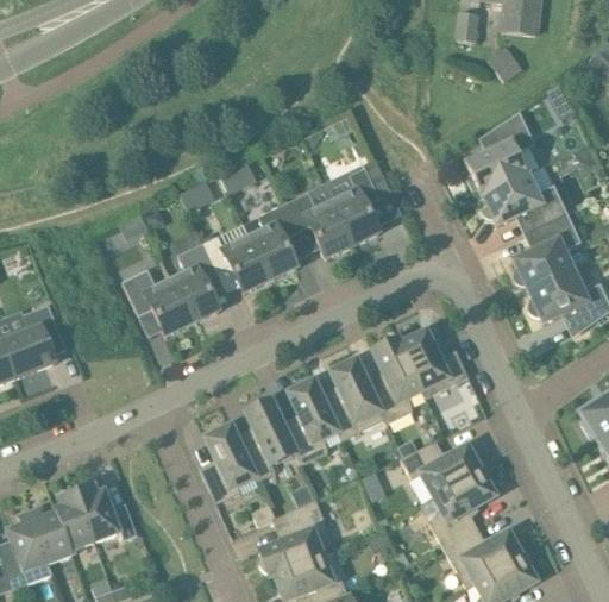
[(504,0),(501,29),(535,33),(539,0),(504,0)]
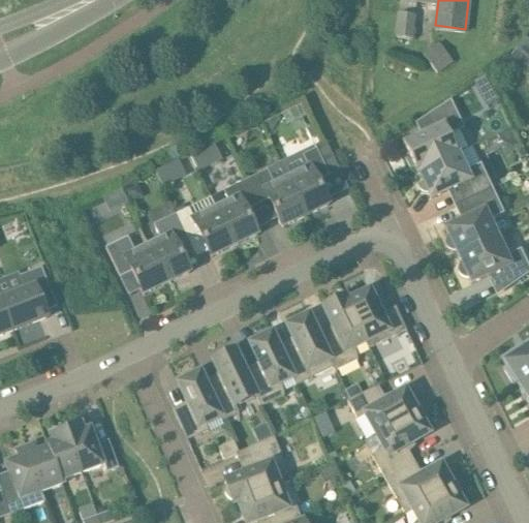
[(415,10),(398,8),(395,34),(412,36),(415,10)]
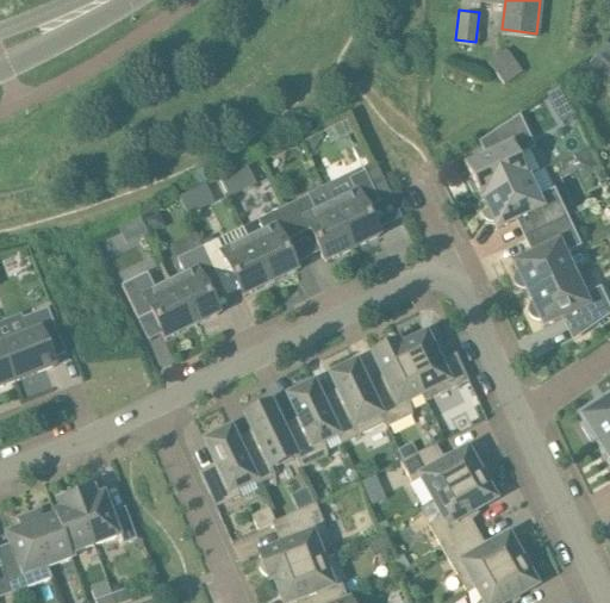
[(609,39),(598,55),(595,53),(585,63),(609,82),(609,39)]
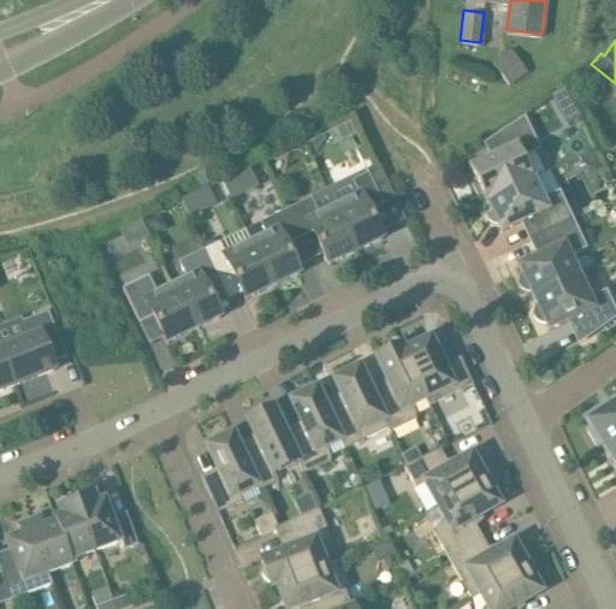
[(528,68),(510,43),(491,58),(509,81),(528,68)]
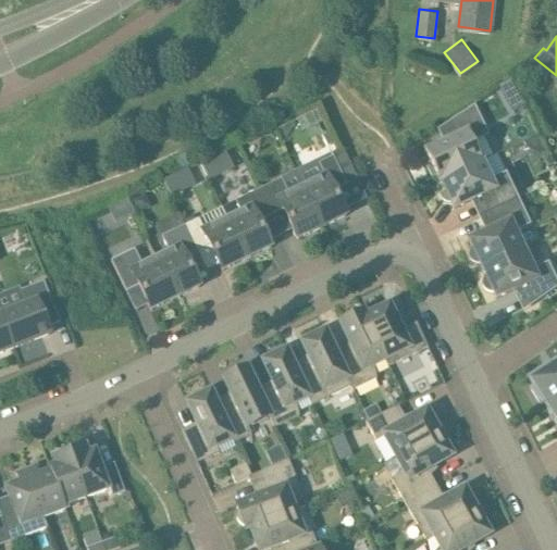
[(509,75),(496,82),(514,111),(525,104),(509,75)]
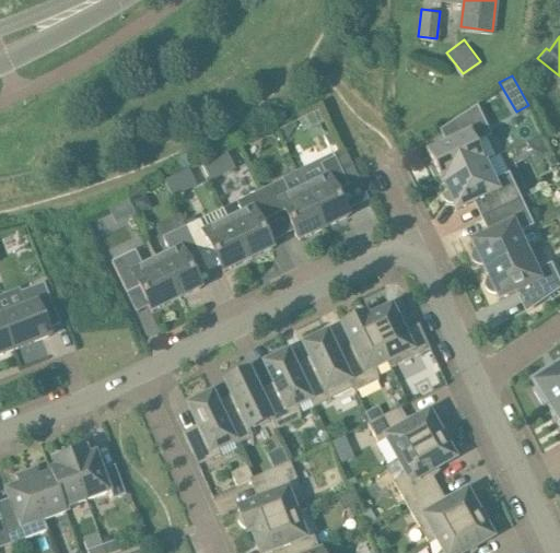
[(443,176),(485,157),(475,138),(491,130),(478,102),(450,119),(456,134),(428,148),(431,154),(427,156),(434,174),(439,172),(442,178),(443,177),(443,176)]
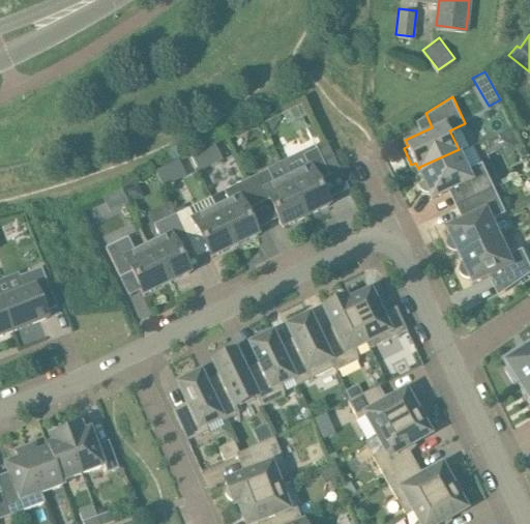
[(303,151),(282,162),(287,174),(294,188),(305,213),(329,202),(318,177),(329,172),(341,167),(332,149),(327,140),(325,136),(317,140),(315,141),(317,145),(303,151)]
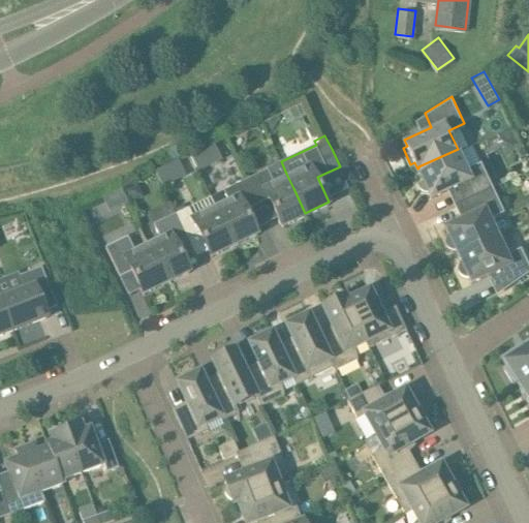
[(198,163),(221,152),(214,139),(191,150),(198,163)]
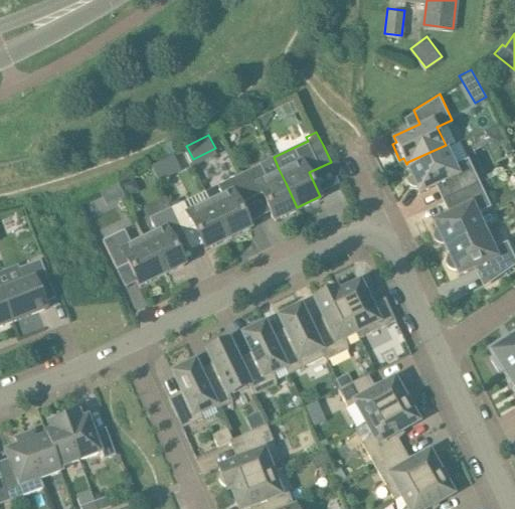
[(454,162),(446,145),(407,162),(407,163),(412,172),(406,175),(408,180),(412,183),(417,183),(419,189),(445,178),(452,192),(479,179),(468,155),(454,162)]
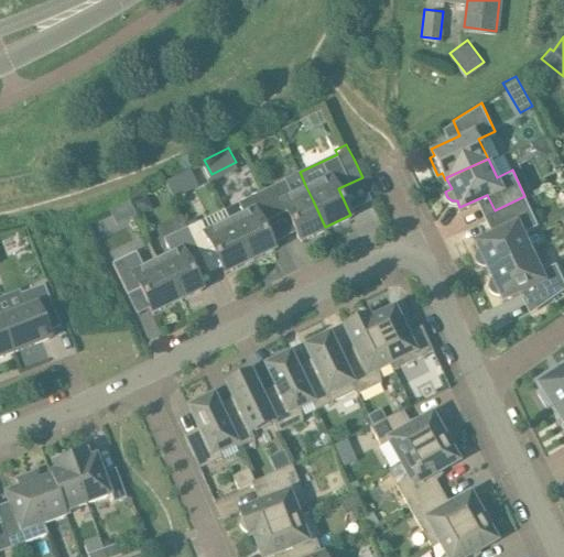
[(284,176),(261,187),(274,215),(286,208),(301,238),(325,227),(305,185),(292,192),(284,176)]
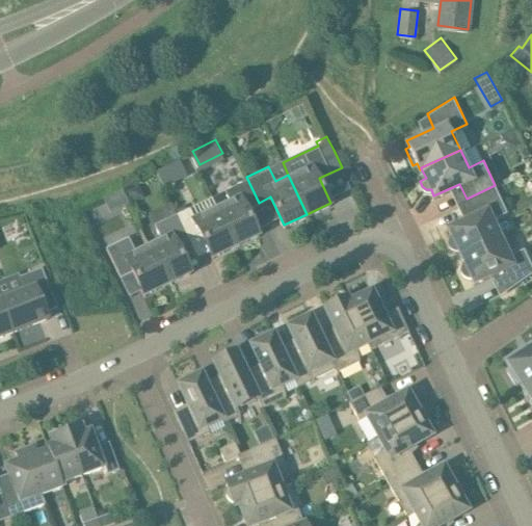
[(259,203),(246,177),(224,188),(230,199),(216,205),(236,244),(259,233),(247,208),(259,203)]
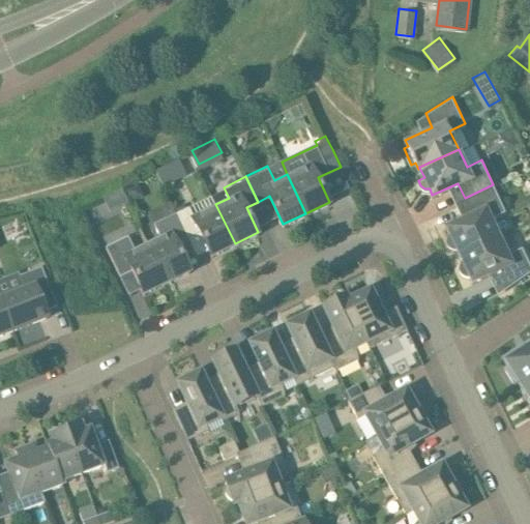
[(459,253),(498,234),(490,216),(505,209),(493,184),(465,198),(471,213),(446,225),(449,231),(448,232),(447,234),(446,235),(446,237),(446,239),(446,240),(446,242),(447,243),(448,245),(450,246),(451,246),(453,248),(454,248),(457,248),(459,253)]
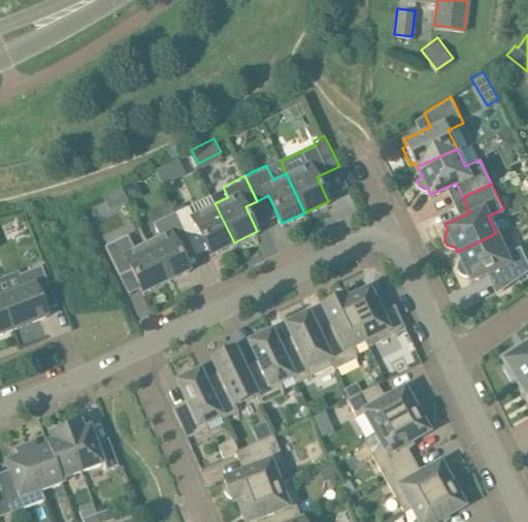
[(188,203),(175,209),(187,234),(199,229),(210,253),(234,242),(215,203),(193,214),(188,203)]
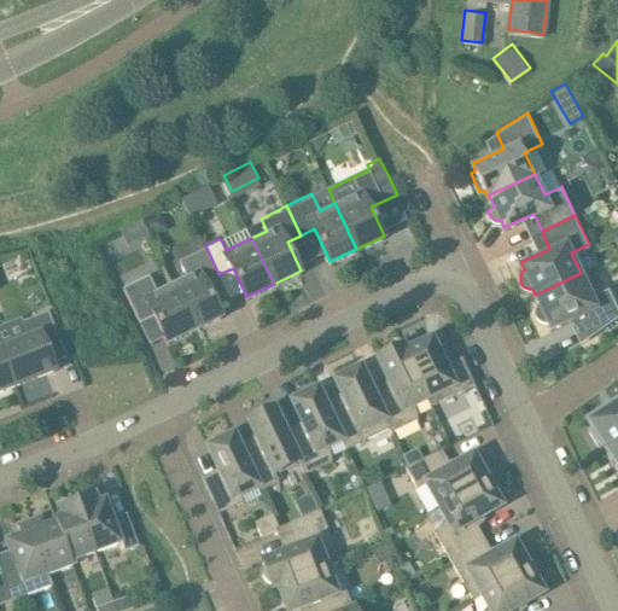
[(219,274),(205,245),(180,257),(187,274),(173,281),(194,327),(221,314),(205,281),(219,274)]
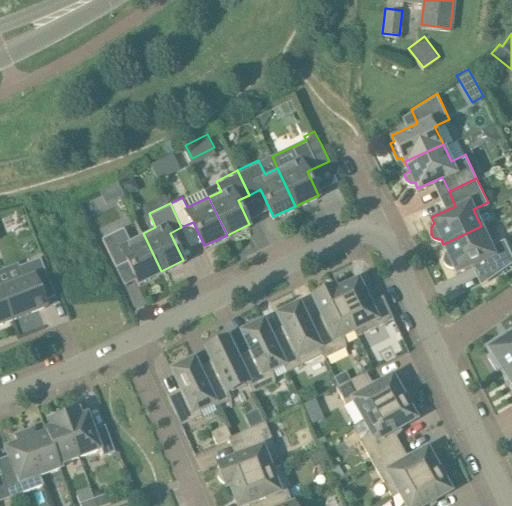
[(139,282),(161,271),(143,233),(131,239),(124,225),(102,236),(116,264),(127,258),(139,282)]
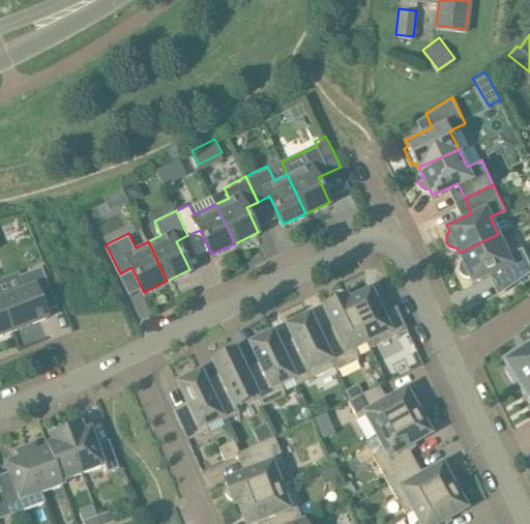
[(506,252),(498,234),(459,253),(462,259),(461,260),(461,262),(460,263),(460,264),(460,266),(460,267),(460,269),(461,270),(462,271),(463,272),(465,273),(466,273),(467,273),(469,273),(472,281),(497,268),(505,287),(529,269),(529,263),(522,245),(506,252)]
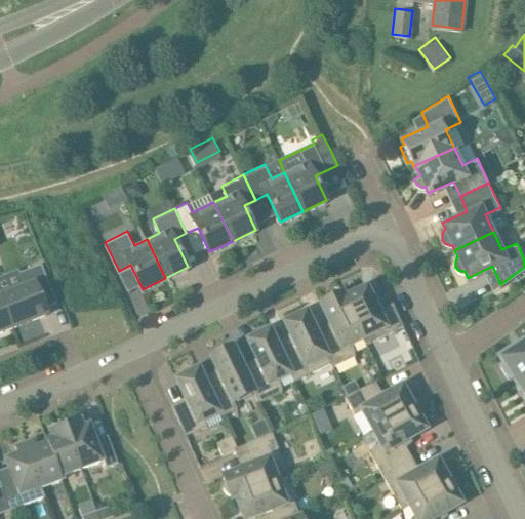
[(41,300),(54,294),(41,262),(19,270),(23,279),(0,288),(0,294),(12,325),(46,312),(41,300)]
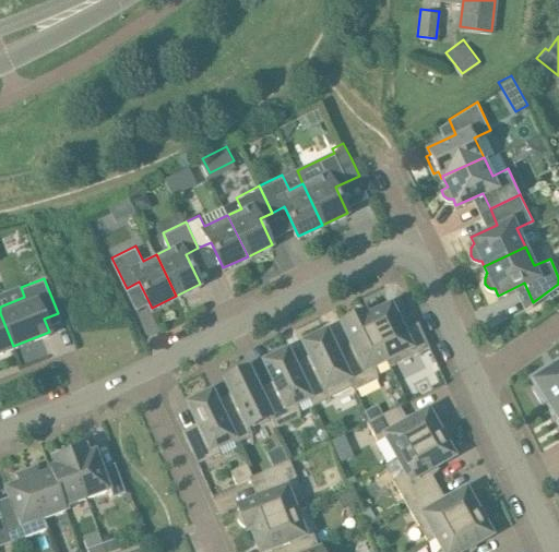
[(367,313),(366,314),(387,357),(387,358),(389,363),(418,349),(429,344),(417,320),(406,325),(401,319),(399,320),(391,302),(367,313)]
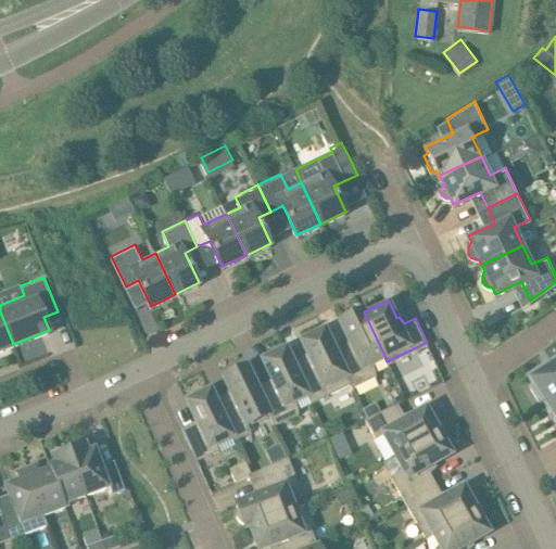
[(346,373),(345,374),(350,382),(352,386),(376,374),(374,360),(384,356),(384,355),(364,313),(365,311),(363,308),(358,310),(356,309),(355,309),(353,309),(351,309),(350,310),(348,311),(346,313),(345,314),(344,316),(344,317),(340,319),(350,341),(348,342),(350,350),(339,356),(346,373)]
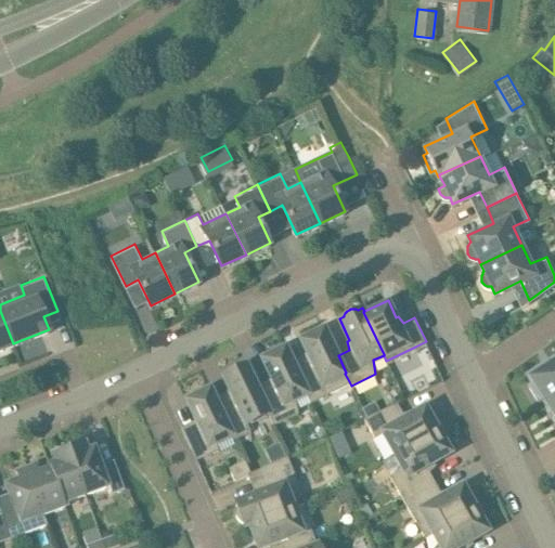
[(0,348),(13,343),(0,311),(0,348)]
